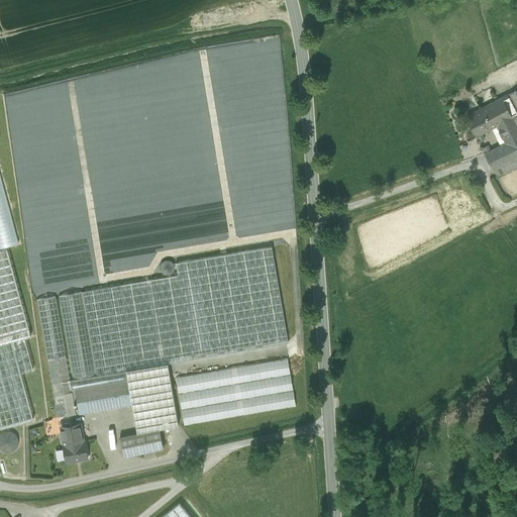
[(218,47),(206,48),(207,60),(214,57),(217,56),(210,60),(233,56),(231,57),(234,62),(237,61),(240,65),(254,58),(257,57),(266,53),(269,58),(277,54),(281,60),(278,40),(275,35),(266,36),(262,38),(223,44),(218,47)]
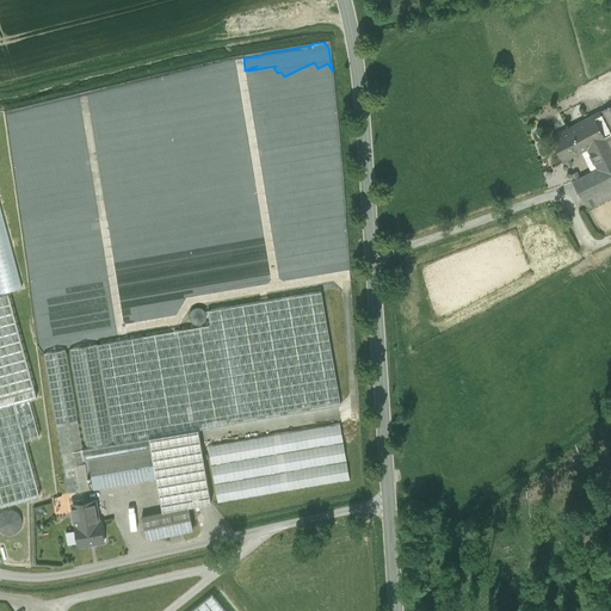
[(26,106),(5,110),(7,127),(14,125),(13,118),(42,112),(41,107),(26,110),(26,106)]
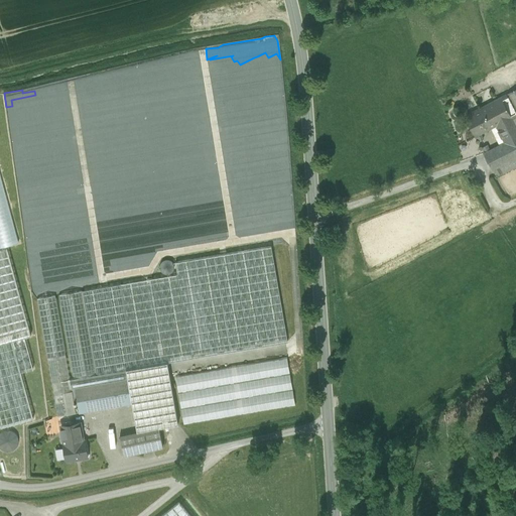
[(508,94),(501,98),(505,107),(512,103),(508,94)]
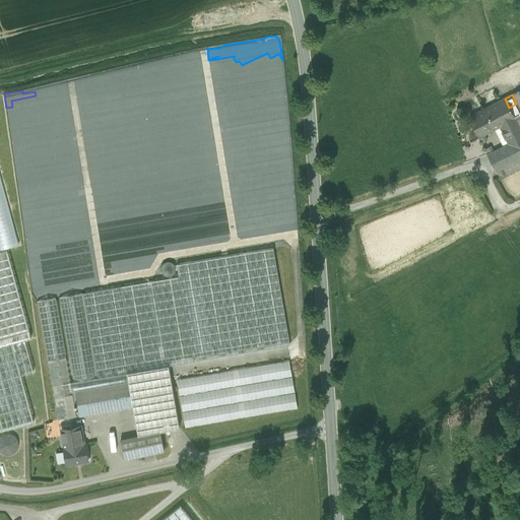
[(505,99),(504,99),(484,109),(496,129),(500,127),(503,132),(508,143),(519,136),(519,129),(509,108),(505,99)]
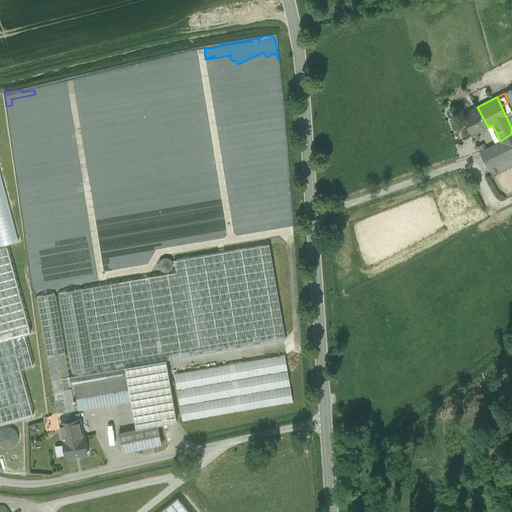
[(511,109),(508,102),(501,106),(511,127),(511,109)]
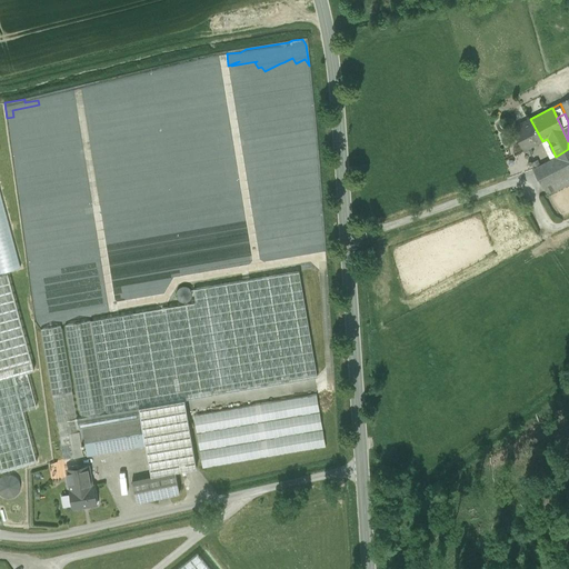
[(542,141),(530,119),(513,128),(525,150),(530,147),(540,142),(542,141)]
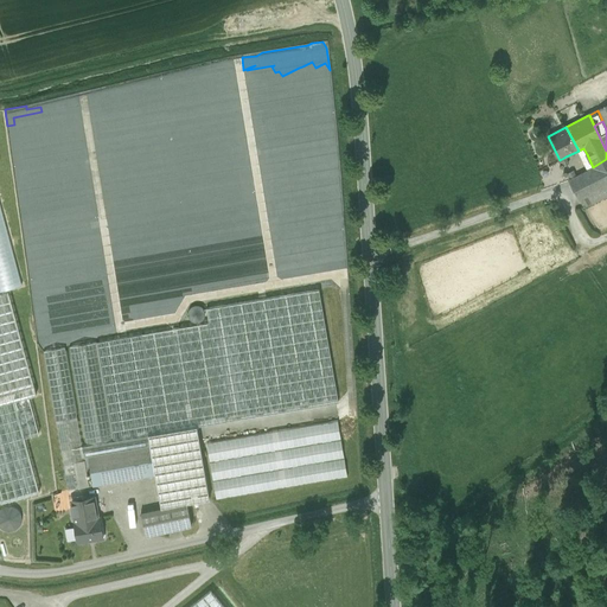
[(587,154),(580,158),(587,171),(593,167),(587,154)]
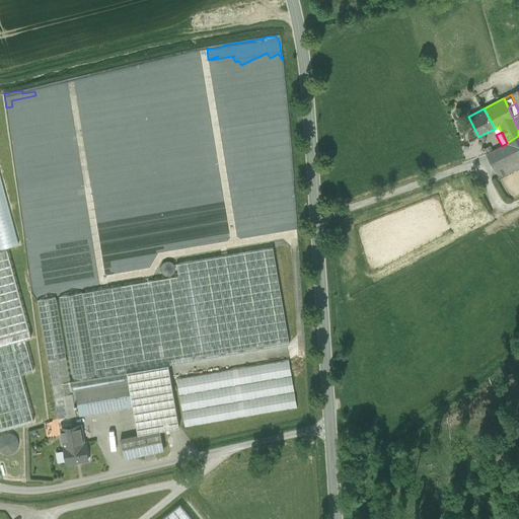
[(502,146),(488,153),(496,169),(518,157),(518,136),(507,143),(502,146)]
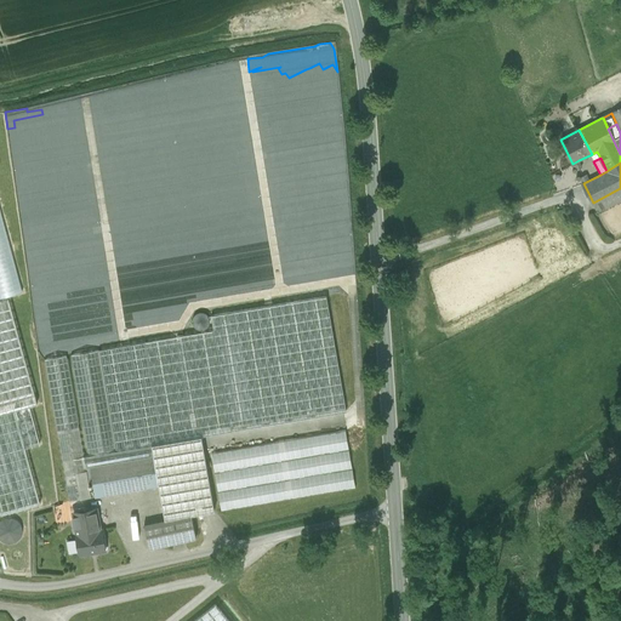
[(620,188),(593,203),(597,211),(620,199),(620,188)]
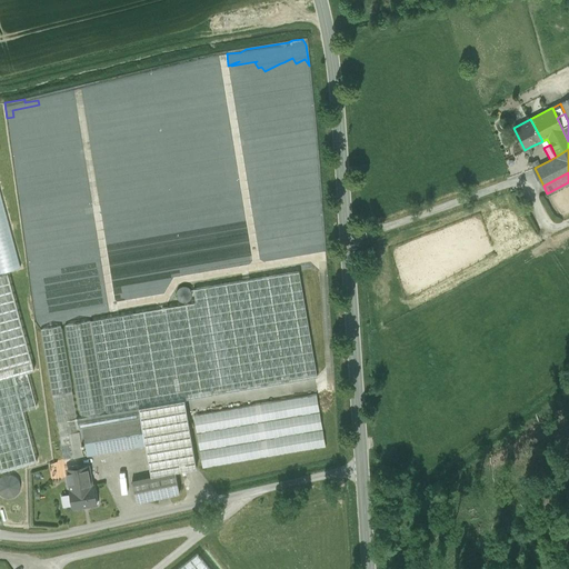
[(0,192),(0,272),(20,268),(0,192)]
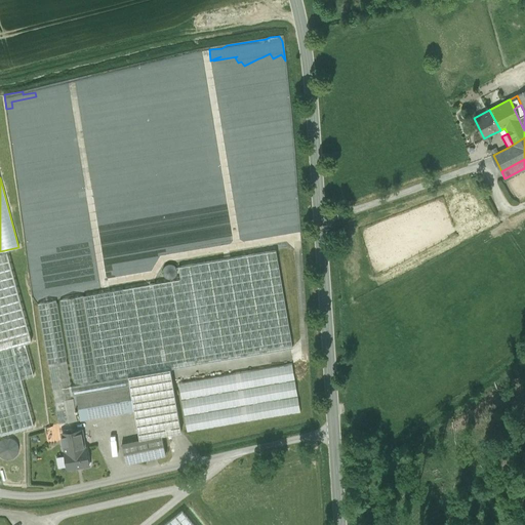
[(276,250),(178,267),(180,279),(182,279),(196,364),(292,348),(276,250)]
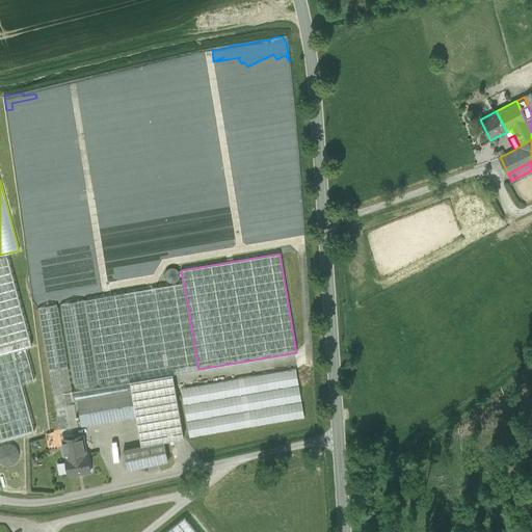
[(7,257),(0,258),(0,441),(34,431),(21,383),(34,380),(25,348),(32,346),(7,257)]
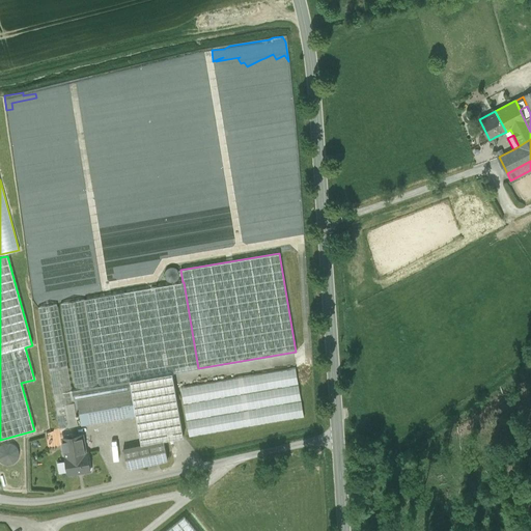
[(183,282),(84,300),(101,385),(75,390),(72,390),(74,400),(77,399),(131,390),(130,381),(172,373),(198,368),(184,282),(183,282)]
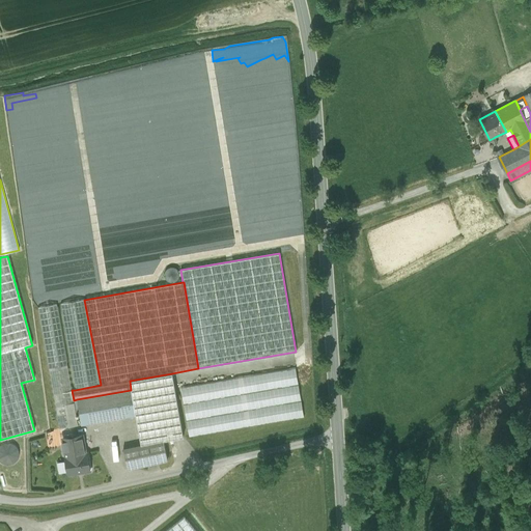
[(84,300),(60,303),(75,390),(101,385),(84,300)]
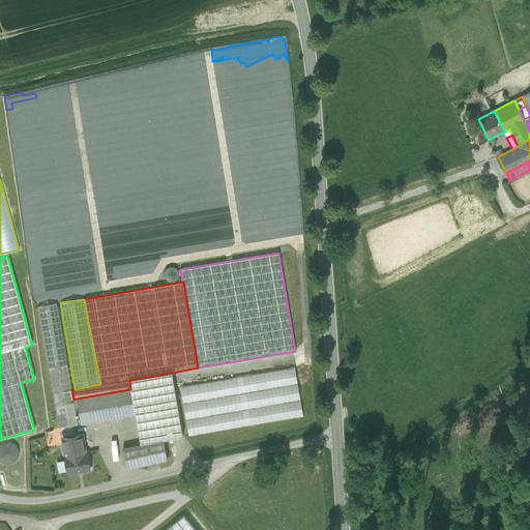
[(57,303),(38,306),(49,370),(67,366),(57,303)]
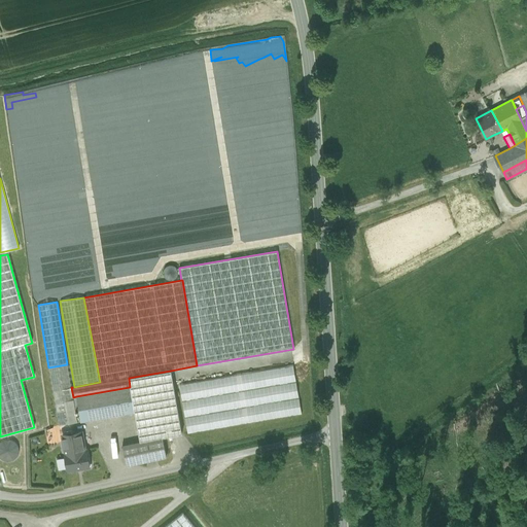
[(67,364),(48,367),(59,425),(77,422),(76,414),(78,413),(77,411),(75,412),(73,397),(71,387),(67,364)]
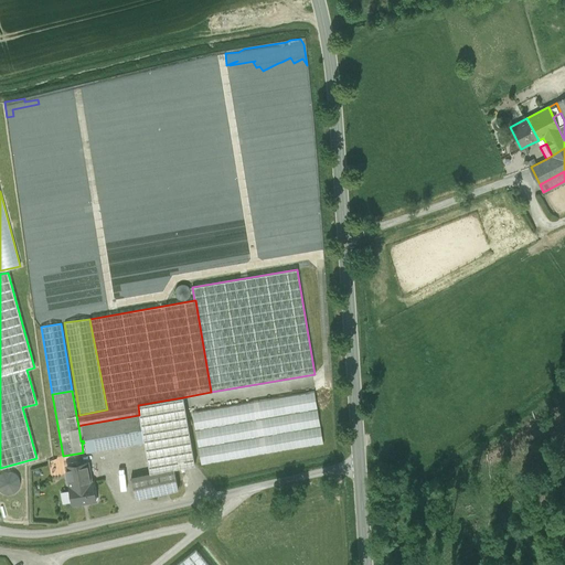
[(315,392),(192,413),(201,466),(323,444),(315,392)]
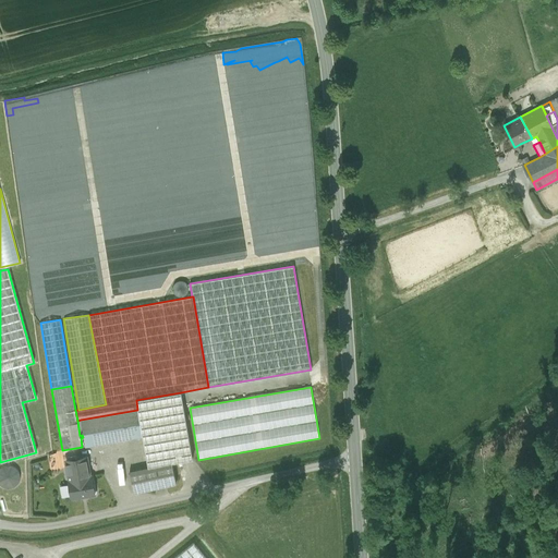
[(181,392),(136,400),(137,410),(143,437),(148,468),(172,462),(193,459),(181,392)]
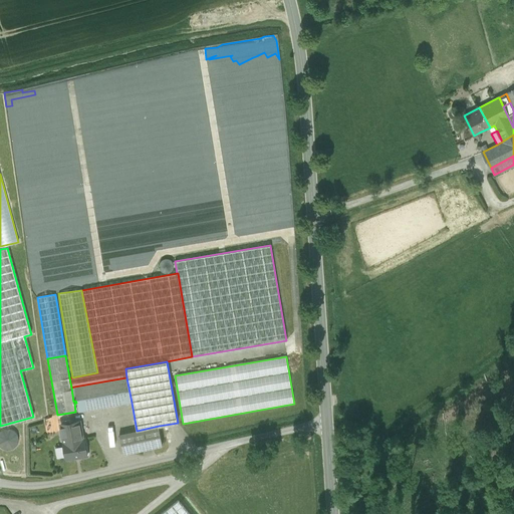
[(126,377),(74,387),(78,412),(132,403),(126,377)]
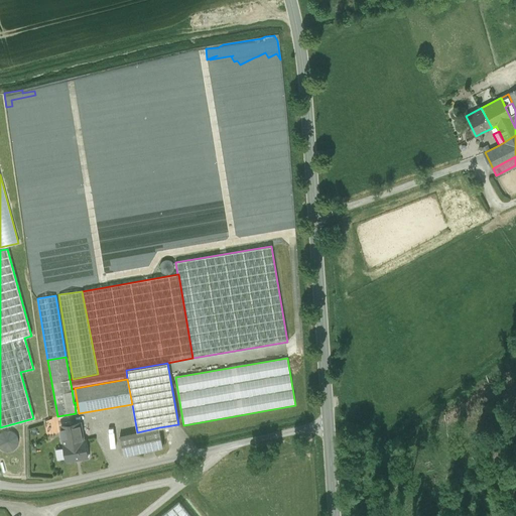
[(81,425),(72,426),(74,441),(63,442),(62,443),(66,461),(88,457),(85,439),(83,439),(81,425)]
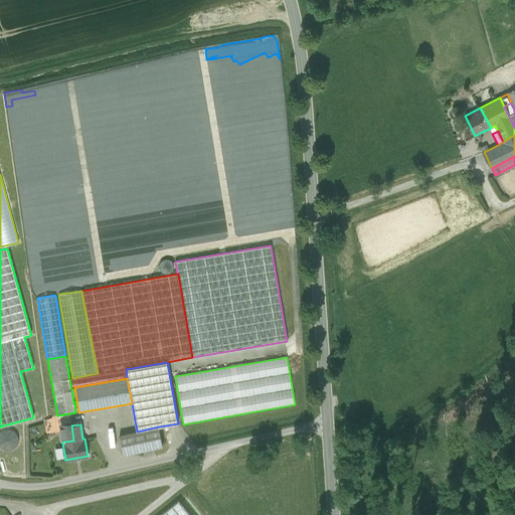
[(71,425),(60,427),(63,442),(73,441),(71,425)]
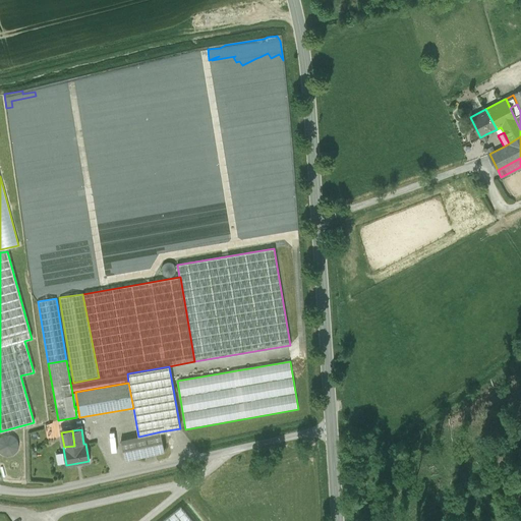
[(138,437),(121,441),(125,460),(165,452),(161,431),(138,437)]
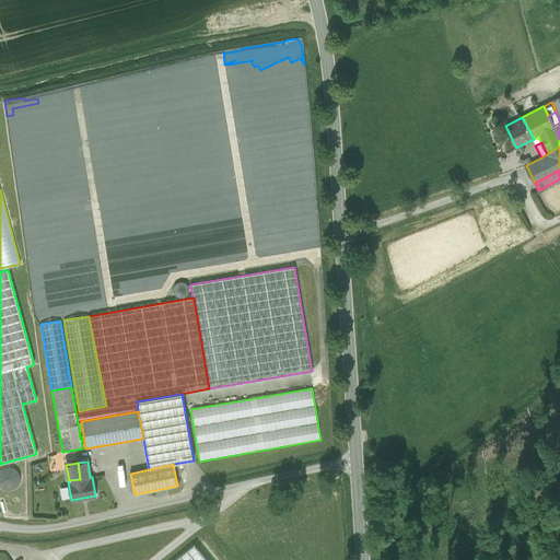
[(0,467),(0,488),(19,488),(18,467),(0,467)]
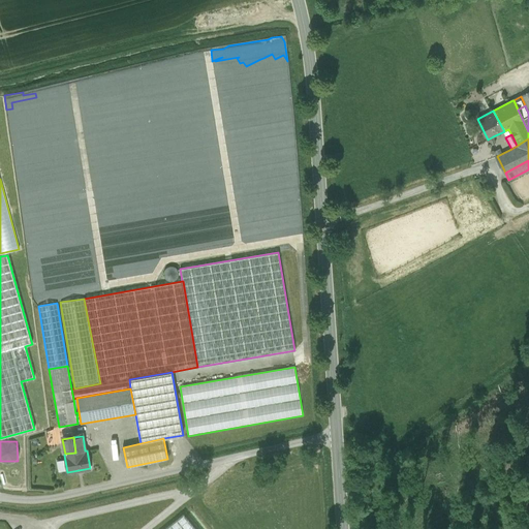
[(194,528),(183,515),(165,528),(194,528)]
